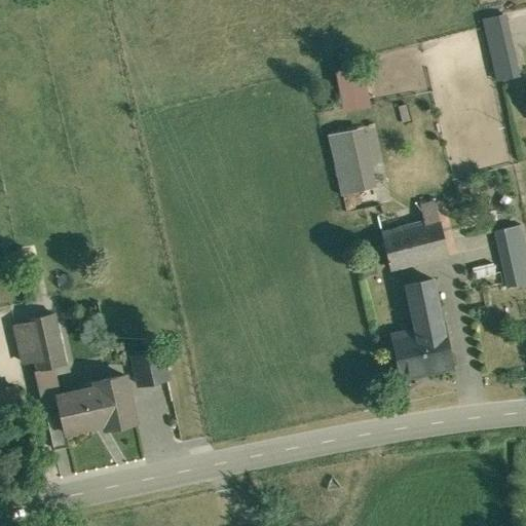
[(505,13),(482,19),(495,80),(520,75),(505,13)]
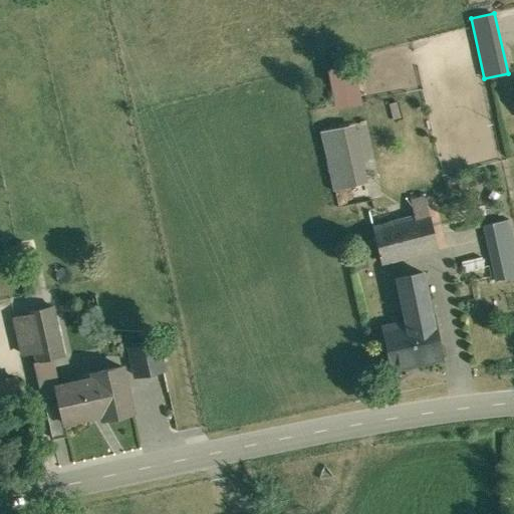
[(328,70),(335,107),(361,102),(354,65),(328,70)]
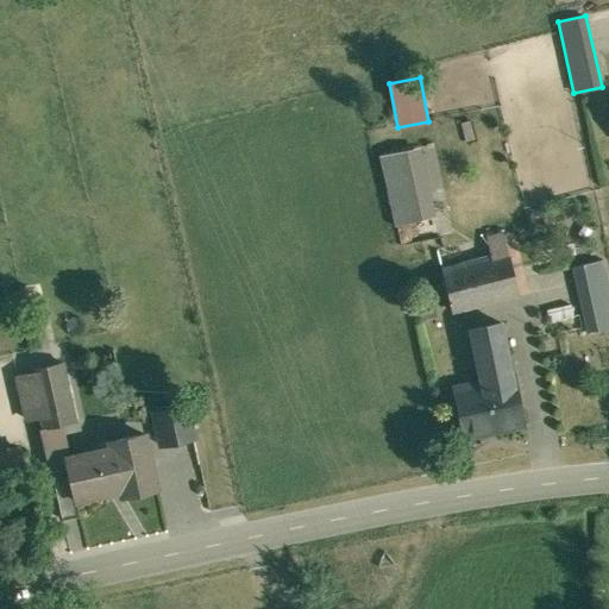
[(420,146),(380,156),(395,225),(435,217),(420,146)]
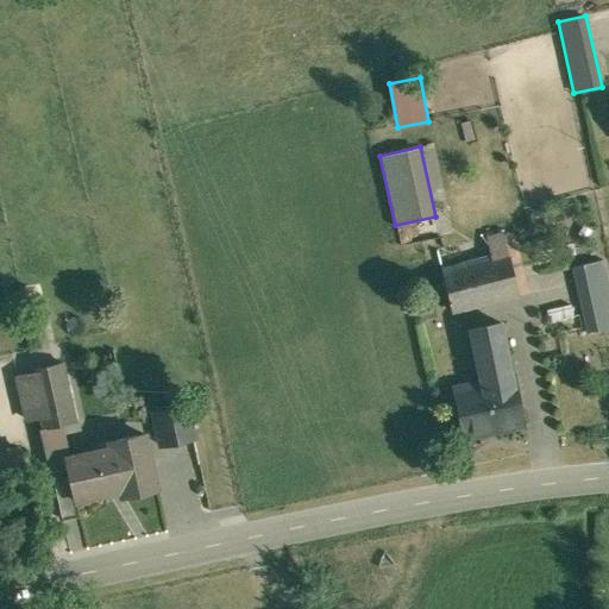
[(491,256),(441,268),(452,311),(519,295),(504,233),(487,238),(491,256)]
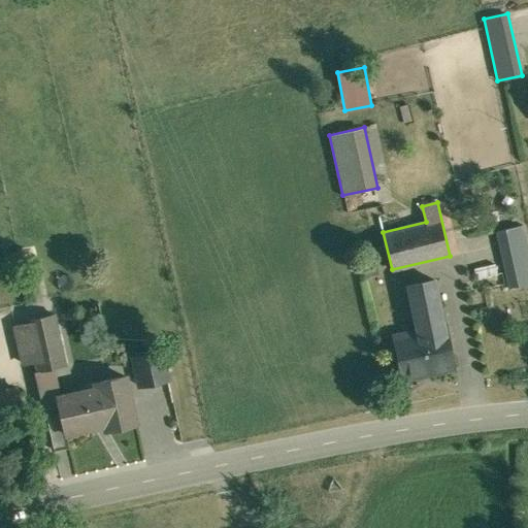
[(527,241),(525,226),(495,232),(506,288),(527,283),(527,241)]
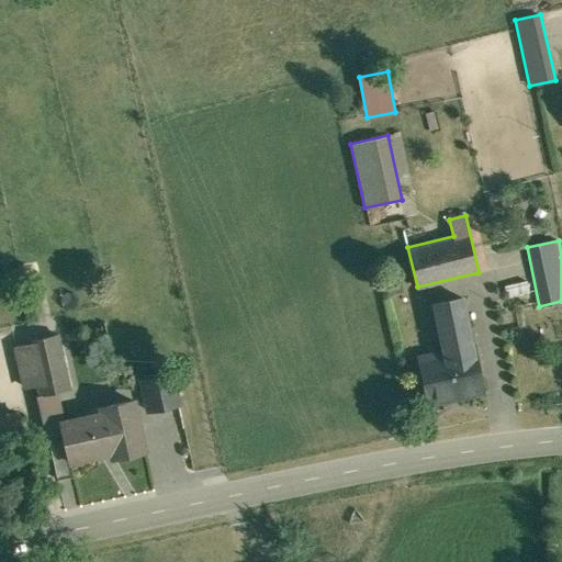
[(461,299),(435,304),(446,353),(420,359),(429,402),(481,391),(472,348),(471,348),(461,299)]
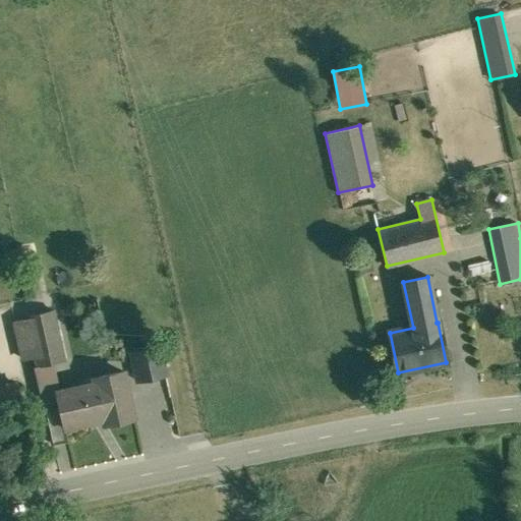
[(54,310),(29,316),(30,321),(35,346),(40,366),(66,360),(54,310)]
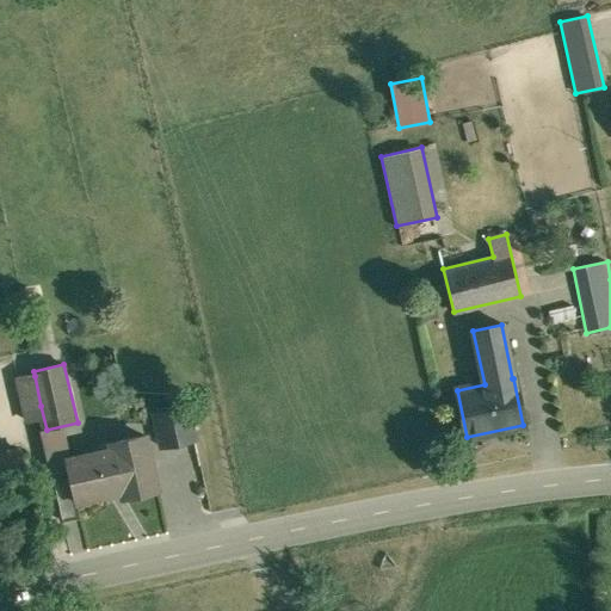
[(35,376),(19,380),(25,408),(41,406),(35,376)]
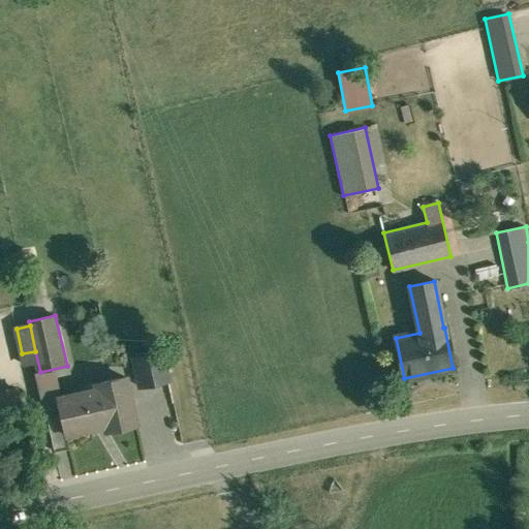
[(163,351),(134,359),(141,386),(169,380),(163,351)]
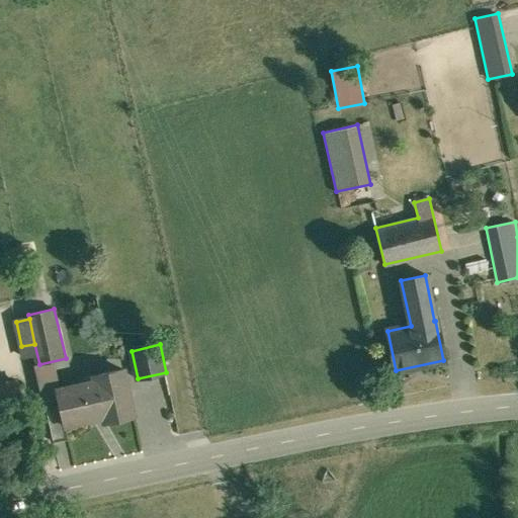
[(96,381),(57,391),(58,398),(64,425),(65,425),(104,416),(105,422),(134,416),(123,369),(95,375),(96,381)]
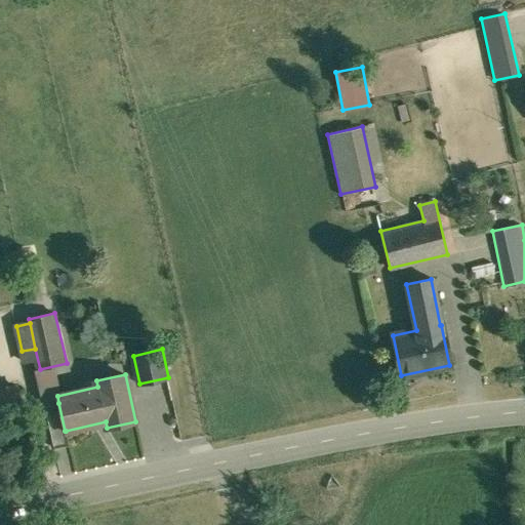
[(16,388),(0,391),(0,403),(2,415),(21,412),(16,388)]
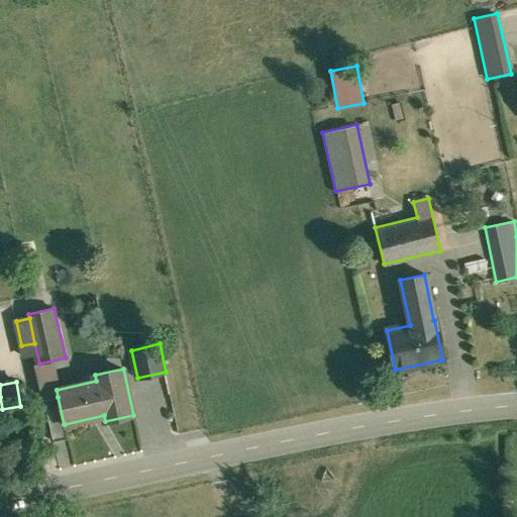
[(58,397),(44,400),(54,441),(68,438),(65,424),(64,424),(58,397)]
